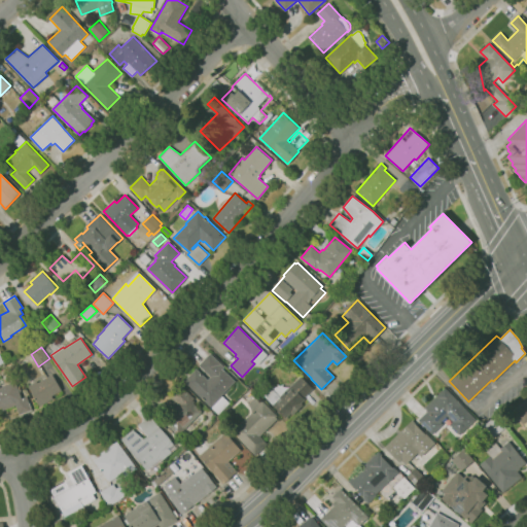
[(212,407),(184,381),(197,369),(208,379),(211,376),(200,364),(210,353),(224,366),(222,370),(235,381),(221,395),(222,395),(212,407)]
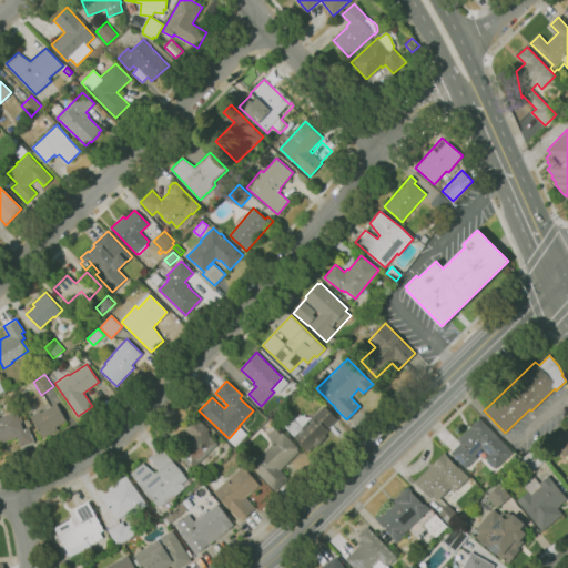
[(42,438),(30,415),(39,411),(40,412),(57,403),(67,421),(56,427),(58,429),(42,438)]
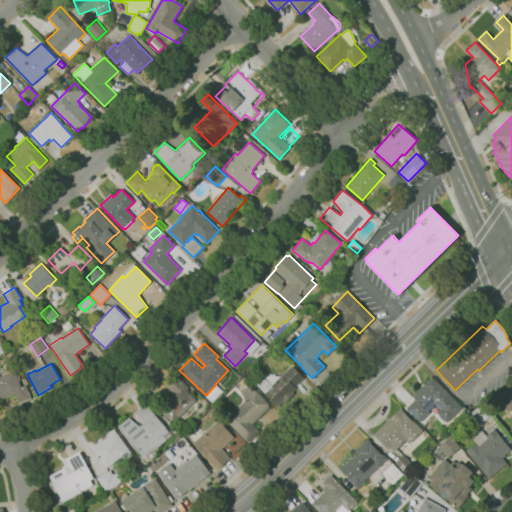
[(278,405),(255,383),(262,377),(272,386),(292,365),(304,377),(295,386),(296,387),(293,391),(294,393),(286,402),(283,400),(278,405)]
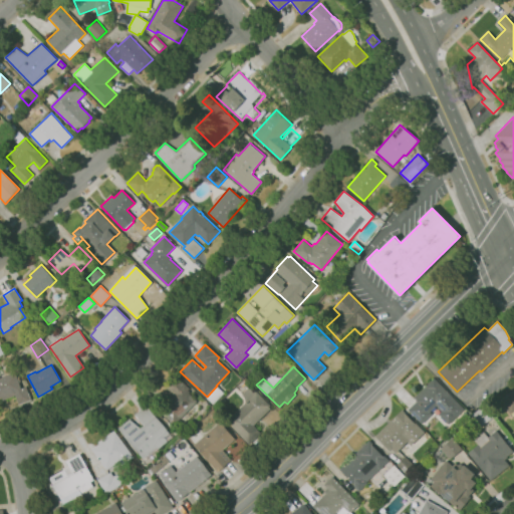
[(18,405),(15,396),(2,400),(2,398),(0,398),(0,376),(15,371),(17,377),(18,376),(20,381),(19,382),(21,389),(26,387),(31,400),(18,405)]
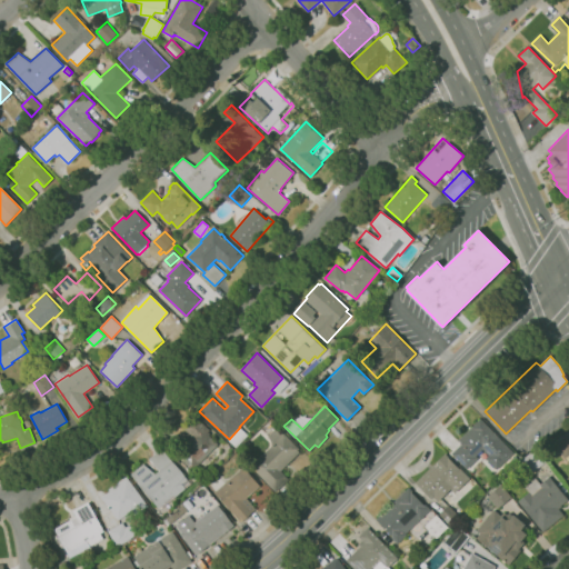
[(192,470),(179,457),(180,455),(177,451),(191,436),(183,428),(196,416),(210,429),(208,431),(210,433),(209,435),(219,443),(193,469),(192,470)]
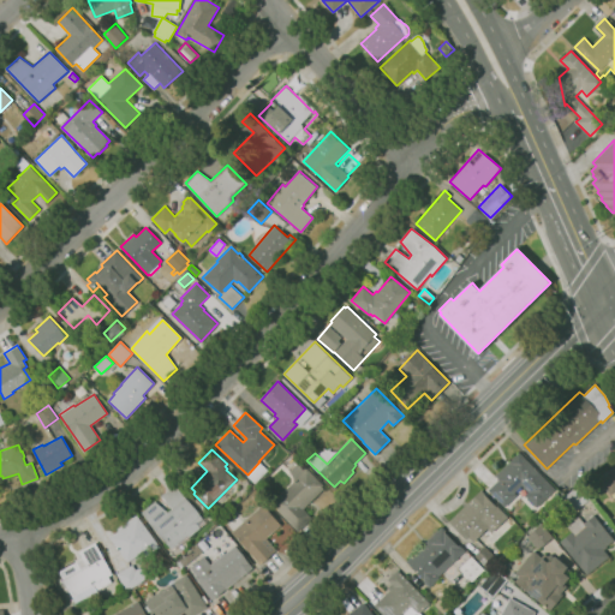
[(505,507),(488,490),(499,481),(497,478),(495,476),(519,452),(542,476),(527,490),(523,485),(514,493),(517,495),(505,507)]
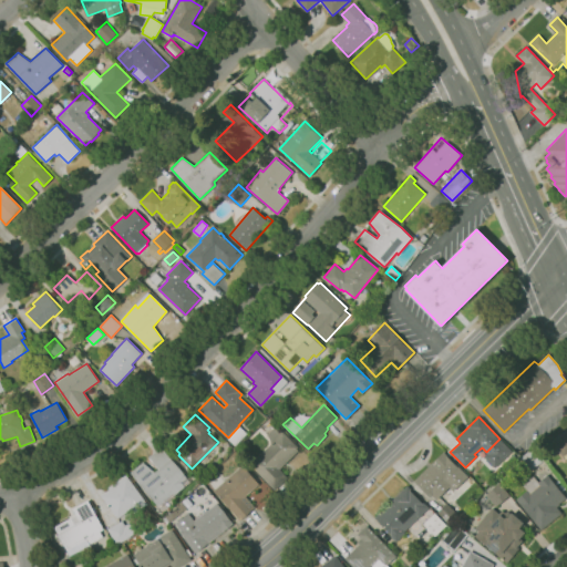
[(274,491),(249,464),(270,444),(270,442),(270,439),(268,436),(267,435),(276,425),(282,432),(284,432),(298,446),(297,449),(298,451),(279,470),(288,477),(274,491)]
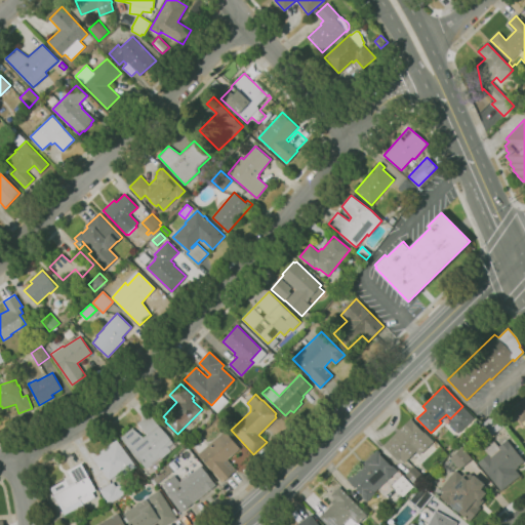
[(524,420),(521,425),(510,410),(524,398),(524,420)]
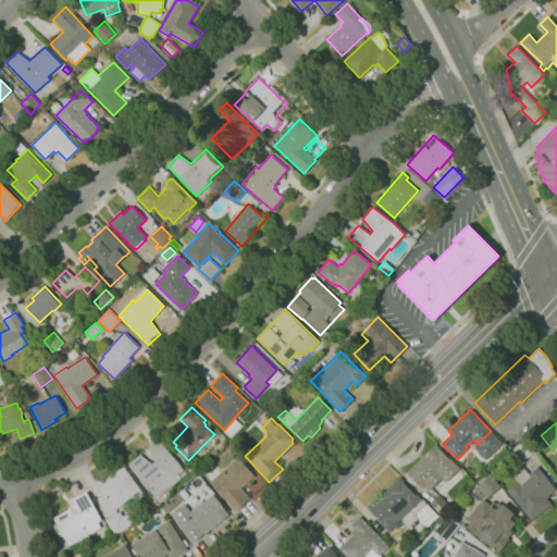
[(518,463),(508,450),(525,437),(536,450),(518,463)]
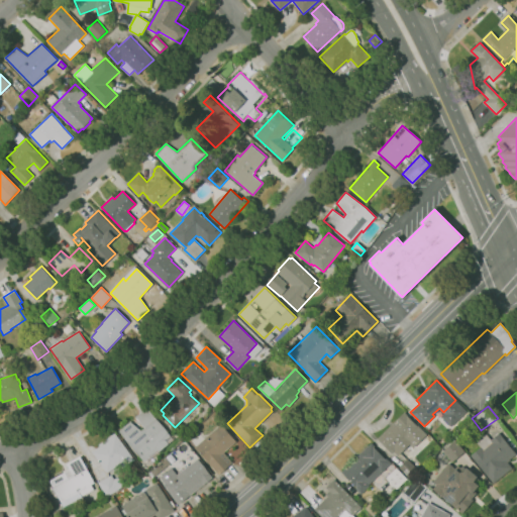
[(144,461),(118,431),(130,421),(141,430),(144,427),(135,417),(146,407),(175,439),(160,452),(158,449),(144,461)]
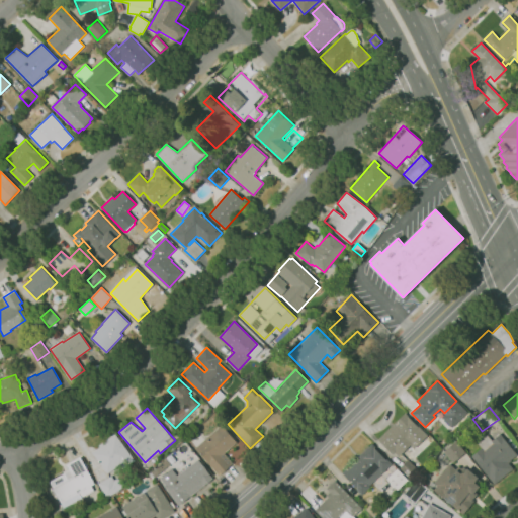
[(466,420),(462,416),(466,411),(471,415),(466,420)]
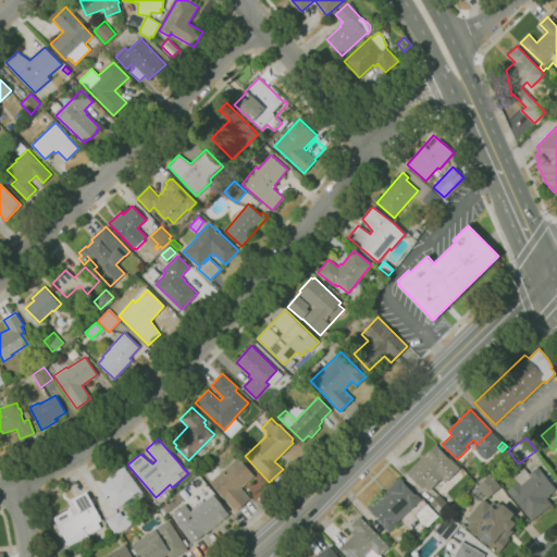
[(429,492),(423,486),(422,489),(406,473),(435,444),(459,468),(446,482),(442,478),(429,492)]
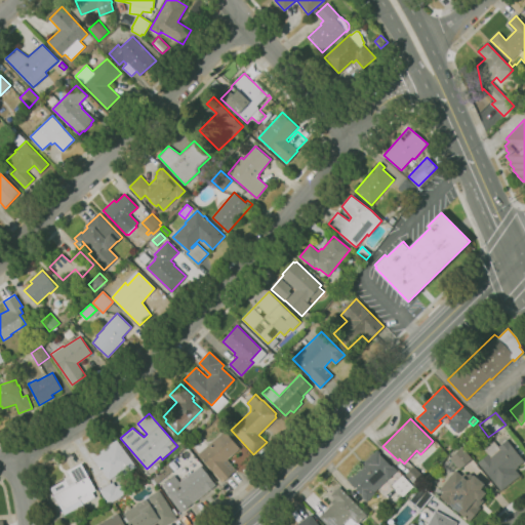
[(221,482),(198,453),(225,431),(240,448),(227,459),(236,470),(221,482)]
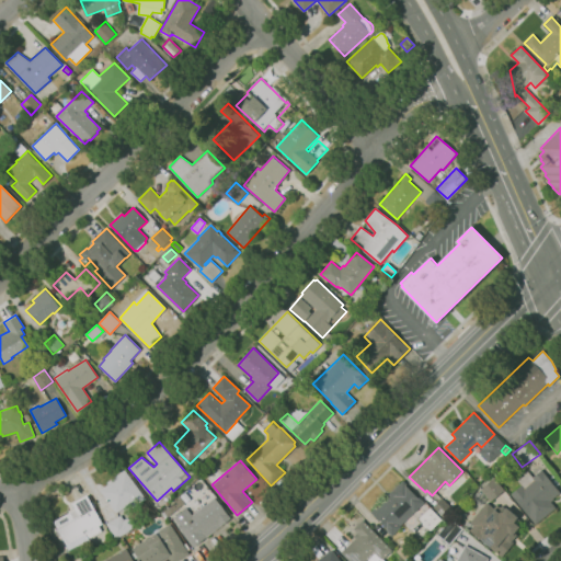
[(536,524),(511,494),(522,485),(517,480),(528,470),(533,477),(541,469),(560,492),(552,499),(553,500),(551,502),(556,507),(536,524)]
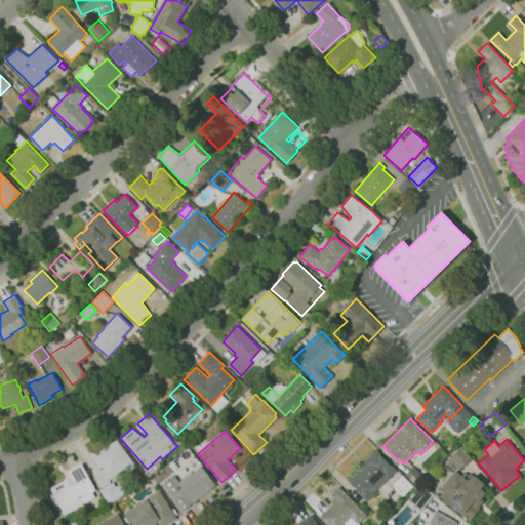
[(109,480),(93,458),(101,453),(99,452),(117,440),(136,467),(125,475),(123,472),(122,472),(121,471),(109,480)]
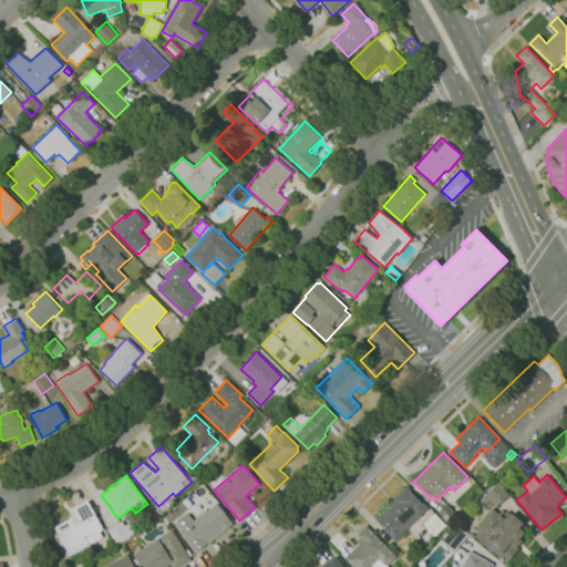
[(495,507),(485,495),(486,494),(485,492),(497,480),(509,495),(495,507)]
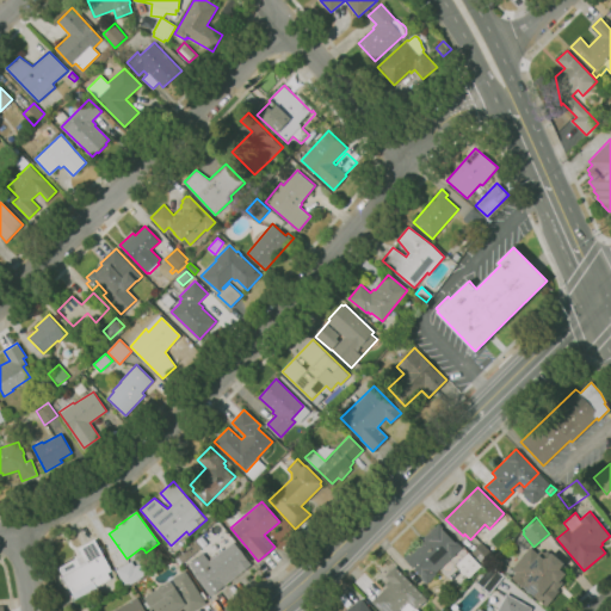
[(427,584),(420,578),(421,576),(403,557),(438,523),(443,528),(442,528),(456,542),(462,547),(434,574),(436,575),(427,584)]
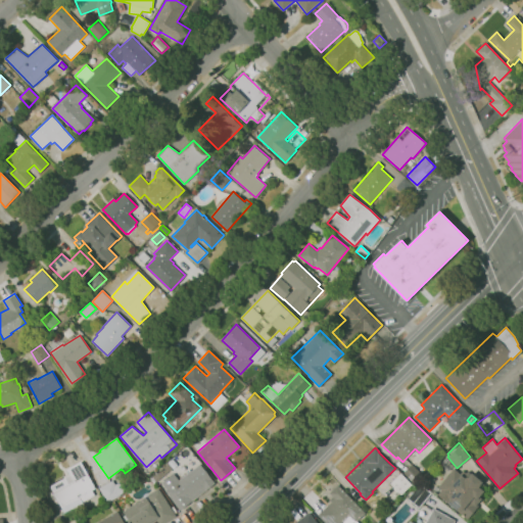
[(64,513),(50,486),(69,475),(66,469),(81,462),(95,488),(92,490),(95,495),(81,503),(82,504),(64,513)]
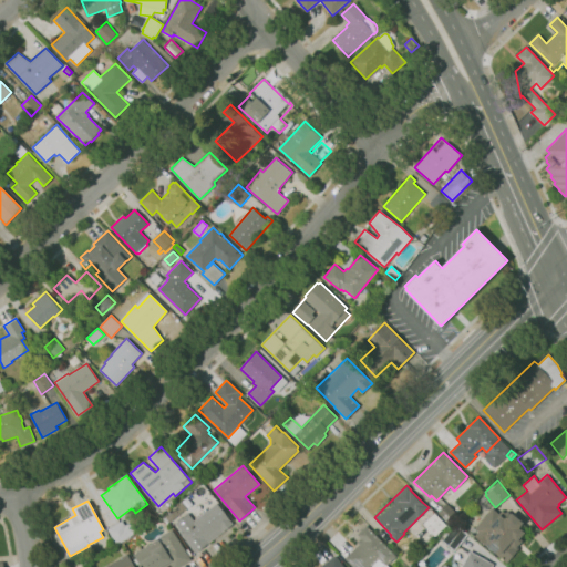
[(171,522),(166,516),(183,503),(186,508),(171,522)]
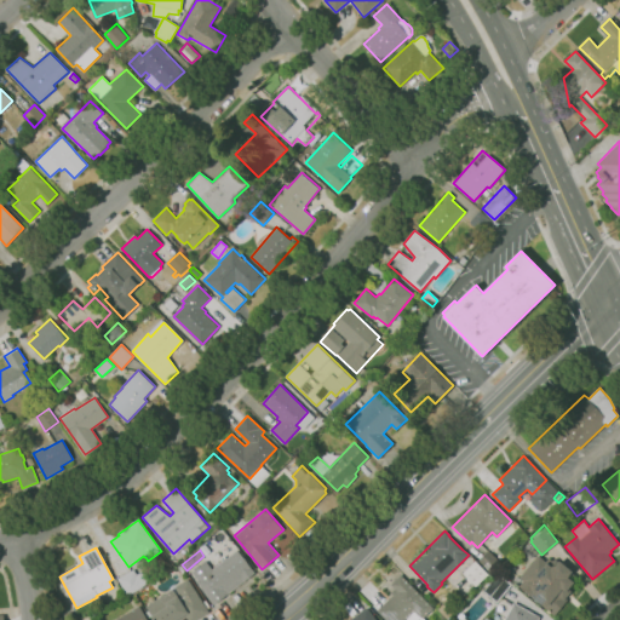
[(213,604),(196,581),(199,580),(193,572),(206,562),(212,569),(237,550),(254,572),(252,574),(253,575),(247,580),(246,579),(213,604)]
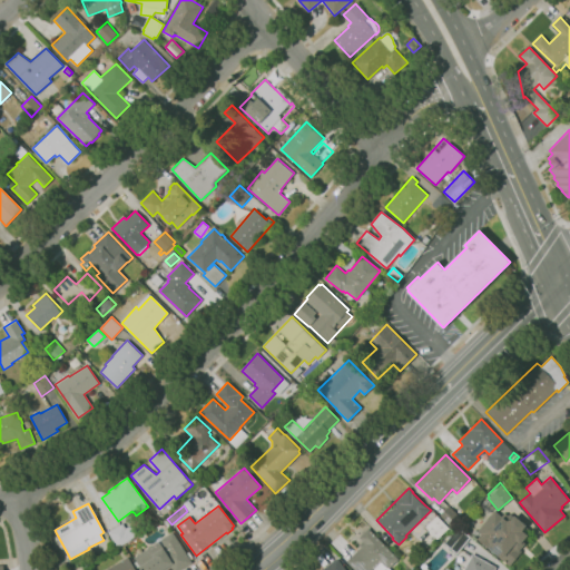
[(451,529),(439,516),(449,505),(459,516),(459,517),(461,519),(451,529)]
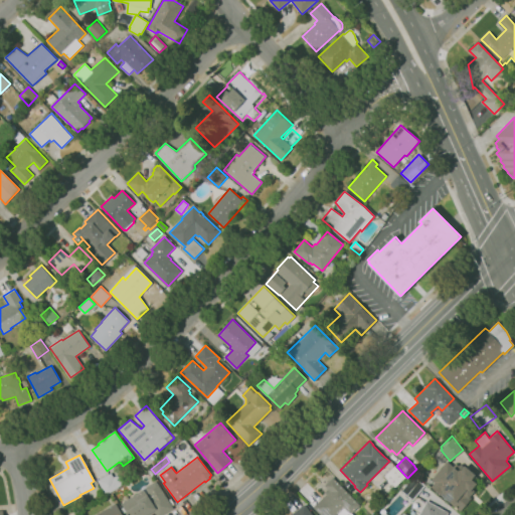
[(460,512),(431,487),(435,483),(432,480),(447,461),(456,469),(460,464),(464,467),(479,479),(476,483),(477,484),(473,489),(475,491),(470,496),(472,498),(460,512)]
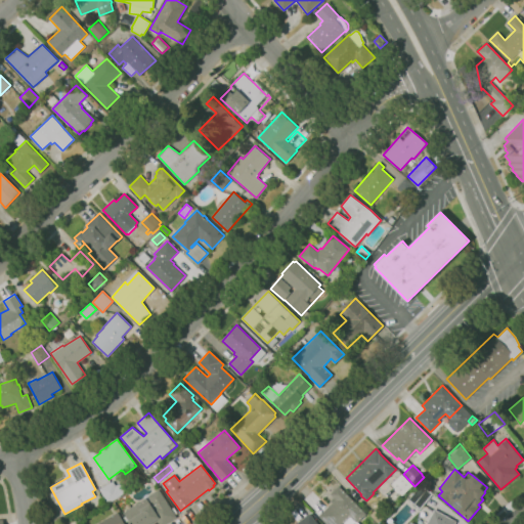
[(402,495),(391,483),(401,474),(412,485),(402,495)]
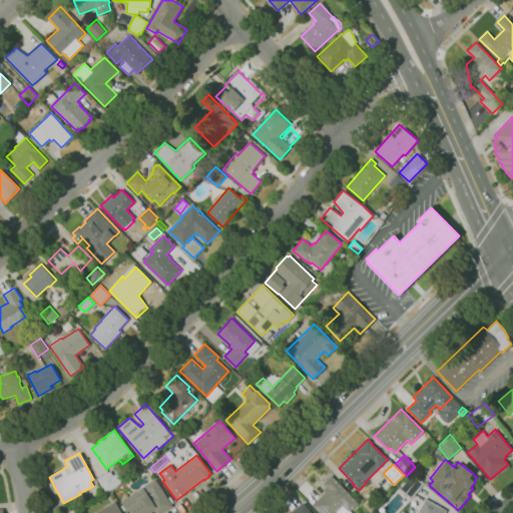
[(121,483),(118,485),(118,486),(105,493),(97,479),(110,471),(113,475),(115,474),(122,475),(123,477),(121,483)]
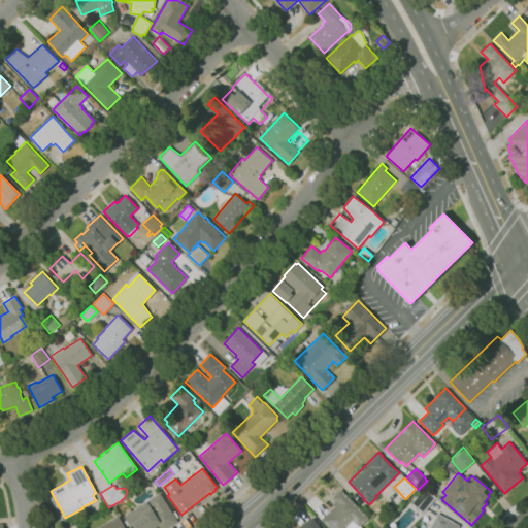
[(423,514),(411,504),(424,488),(435,497),(423,514)]
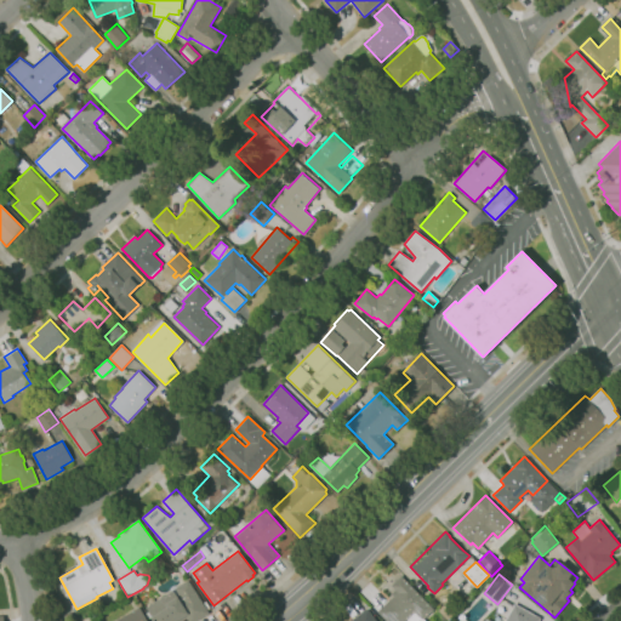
[(386,620),(377,611),(393,596),(391,593),(396,590),(391,585),(402,575),(434,609),(425,619),(426,620),(386,620)]
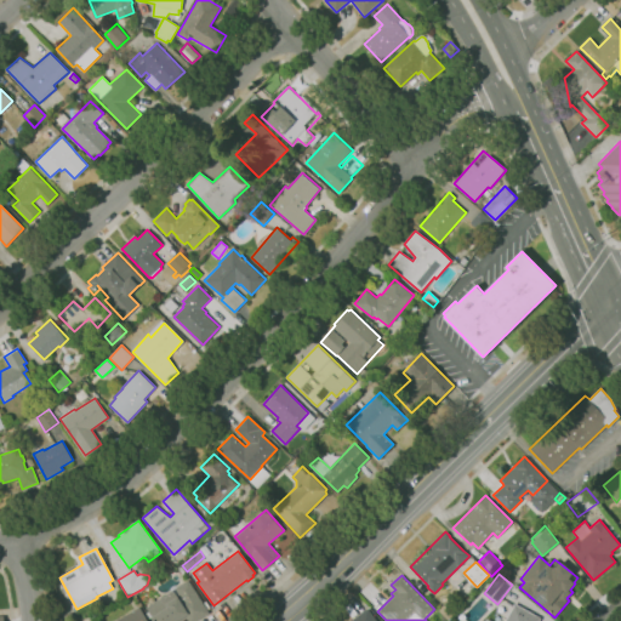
[(181,620),(153,620),(151,617),(149,619),(144,610),(147,609),(146,607),(172,591),(176,597),(177,597),(180,596),(175,588),(188,580),(203,603),(206,600),(211,608),(208,610),(210,613),(197,620),(187,620),(186,619),(181,620)]
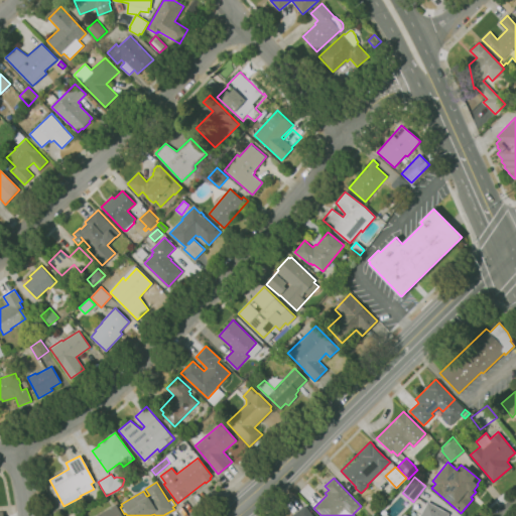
[(385,502),(384,500),(393,492),(394,493),(385,502)]
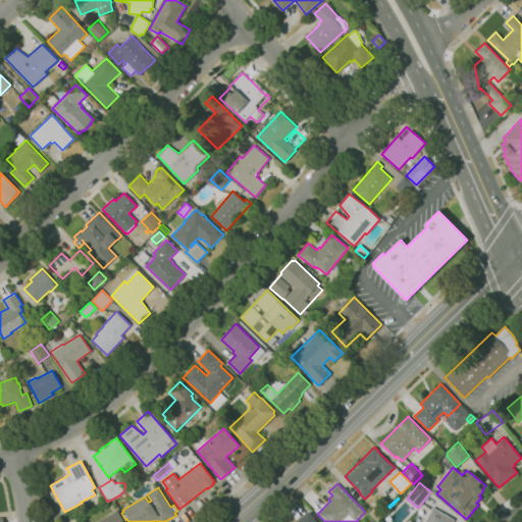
[(376,520),(369,513),(373,509),(378,508),(383,514),(376,520)]
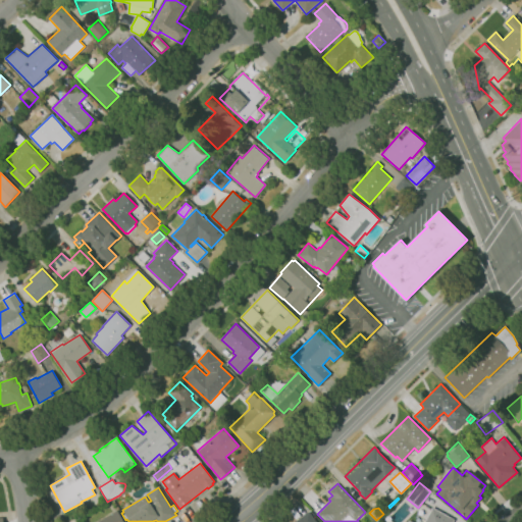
[(408,521),(409,520),(412,521),(424,521),(433,508),(455,519),(453,521),(408,521)]
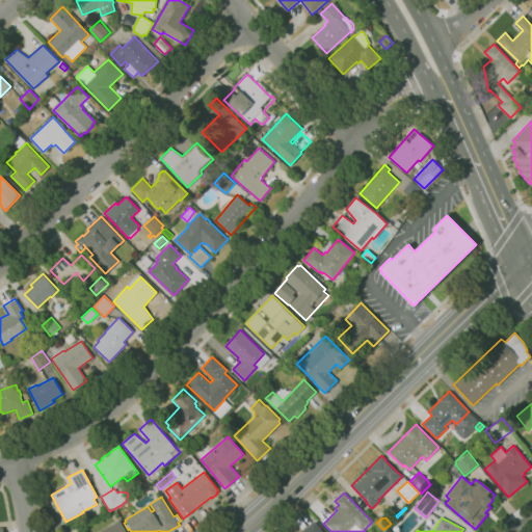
[(100,531),(120,520),(127,531),(100,531)]
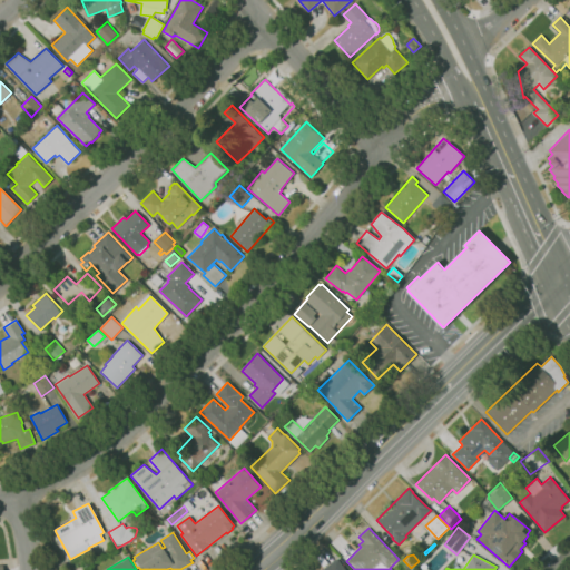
[(320,569),(337,558),(345,569),(320,569)]
